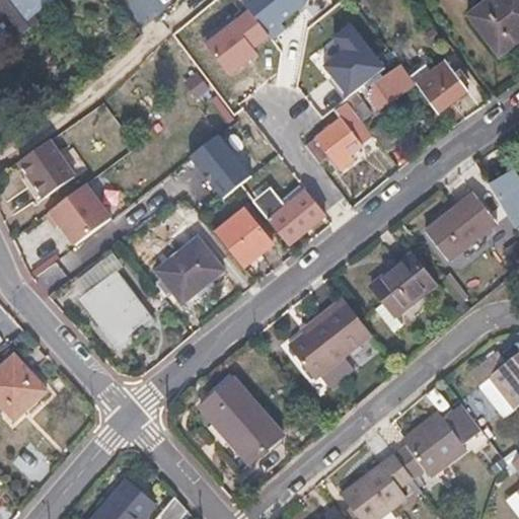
[(0,0),(0,11),(2,10),(22,35),(43,19),(36,11),(52,0),(51,0),(0,0)]
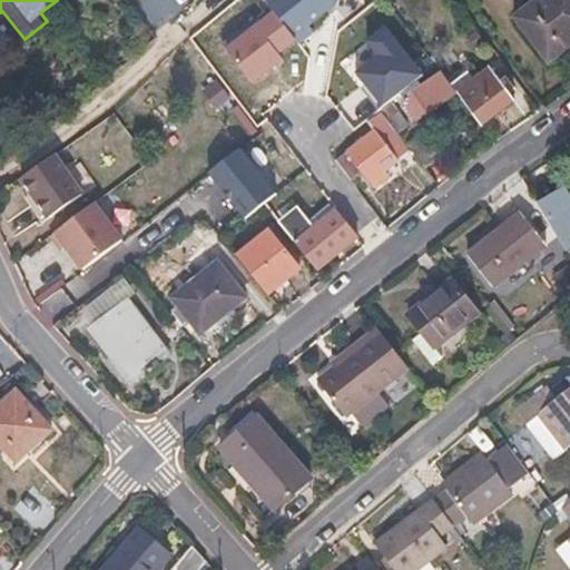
[(569,0),(534,0),(513,17),(549,64),(569,47),(569,0)]
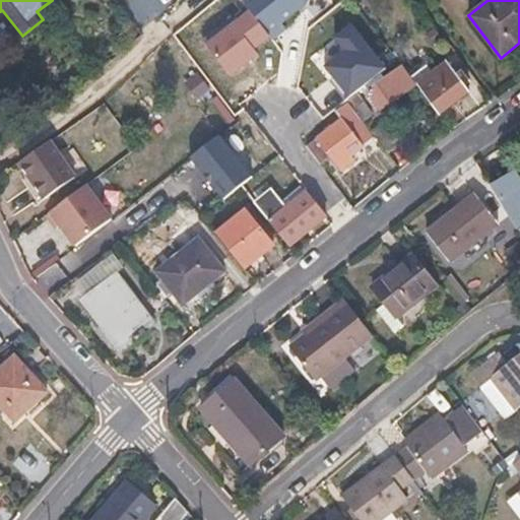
[(385,67),(350,23),(333,38),(343,51),(324,66),(348,96),(385,67)]
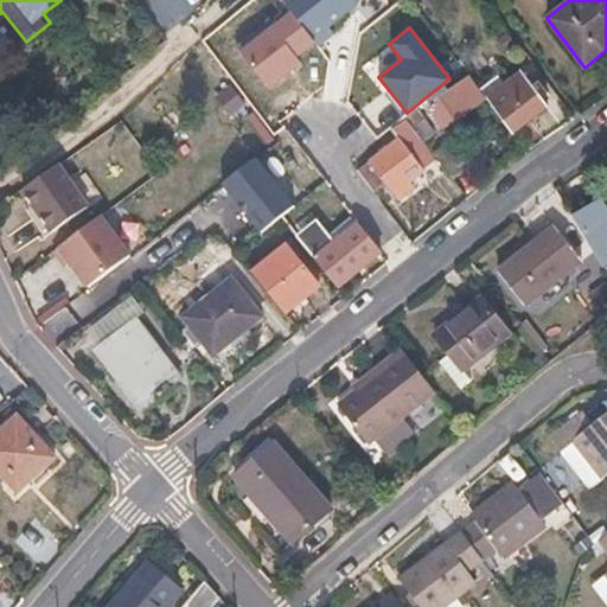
[(229,63),(217,48),(211,52),(223,68),(229,63)]
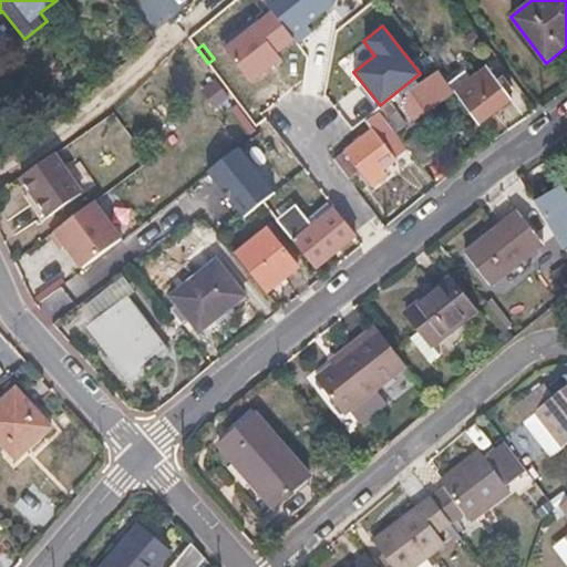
[(466,73),(449,85),(455,93),(478,124),(511,100),(486,68),(471,79),(466,73)]
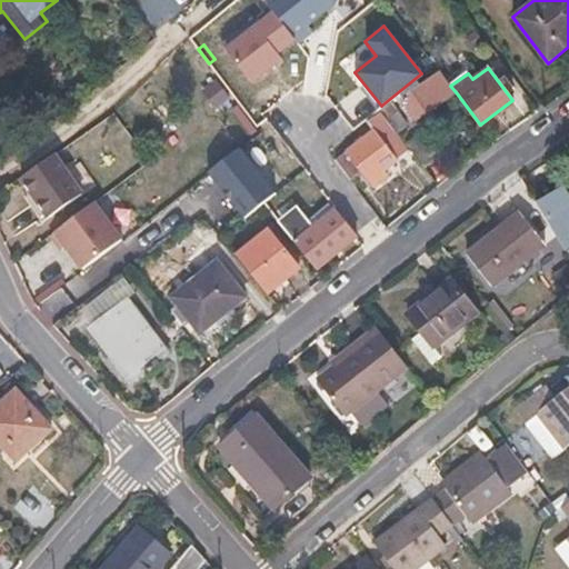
[(417,120),(457,93),(450,86),(440,72),(401,99),(417,120)]
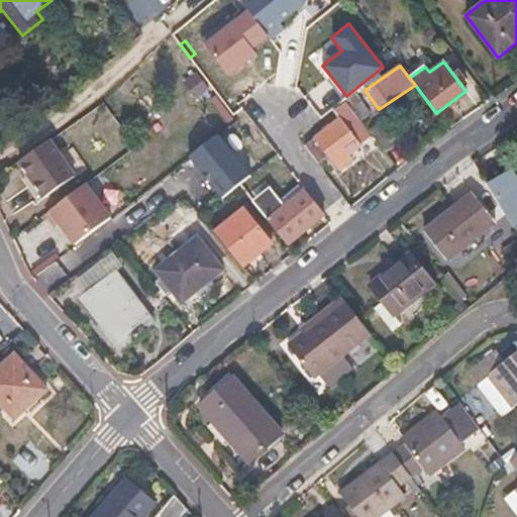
[(153,164),(163,176),(189,153),(142,91),(129,100),(161,141),(168,137),(176,153),(175,157),(170,159),(166,153),(153,164)]
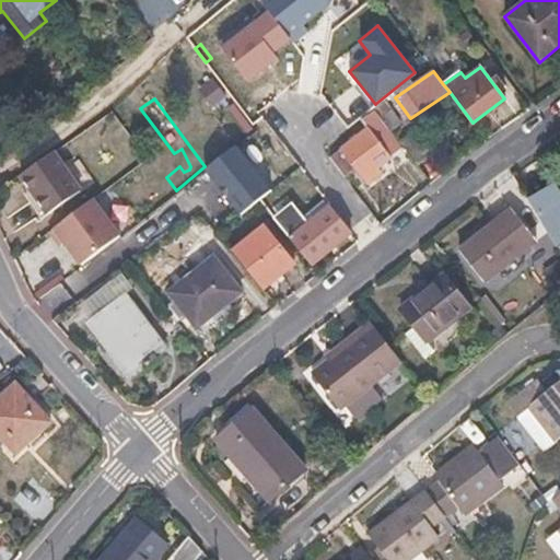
[(401,123),(384,101),(375,108),(393,130),(401,123)]
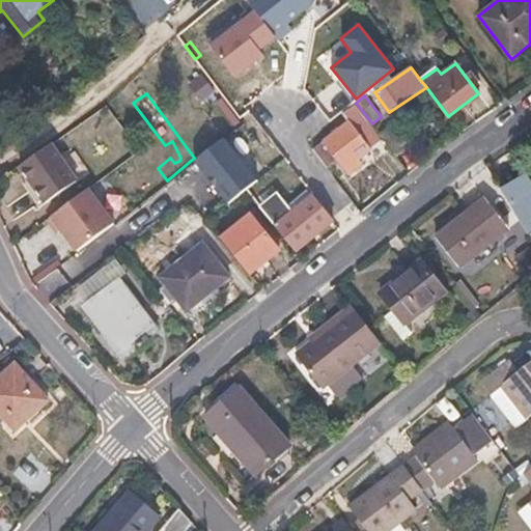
[(343,112),(327,126),(333,133),(324,141),(350,173),(361,164),(358,160),(370,149),(343,112)]
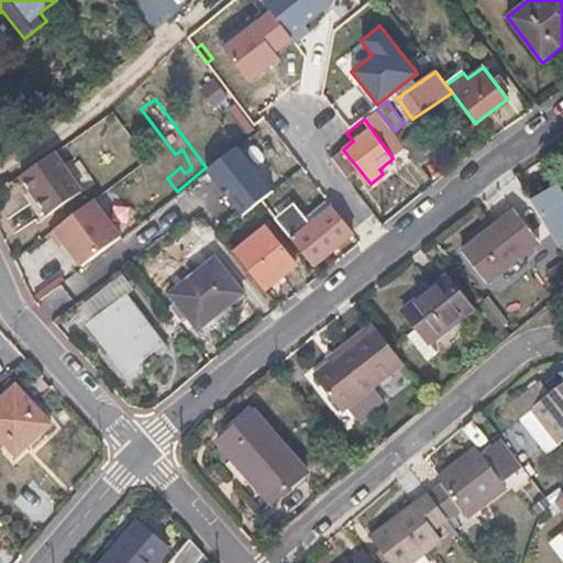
[(404,142),(420,165),(437,153),(419,130),(404,142)]
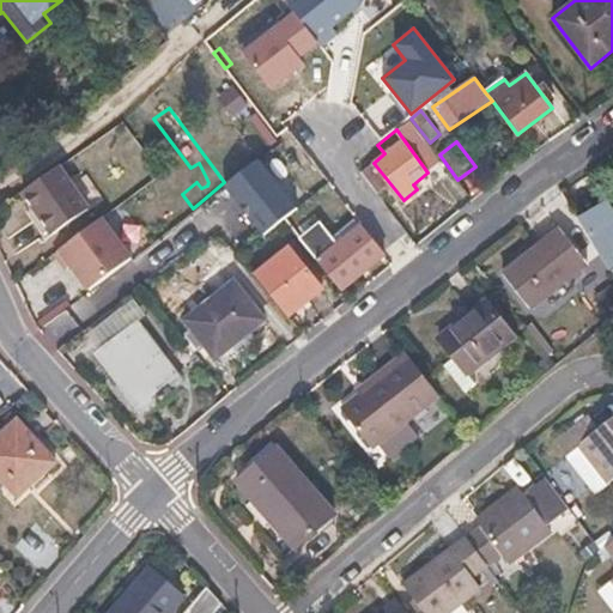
[(59,168),(23,193),(52,234),(87,210),(59,168)]
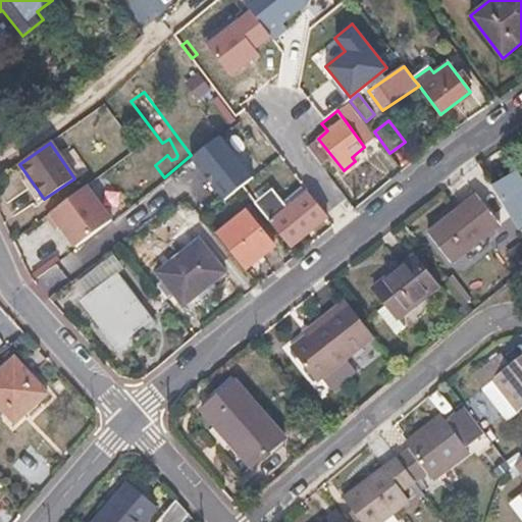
[(137,148),(128,154),(140,169),(148,163),(137,148)]
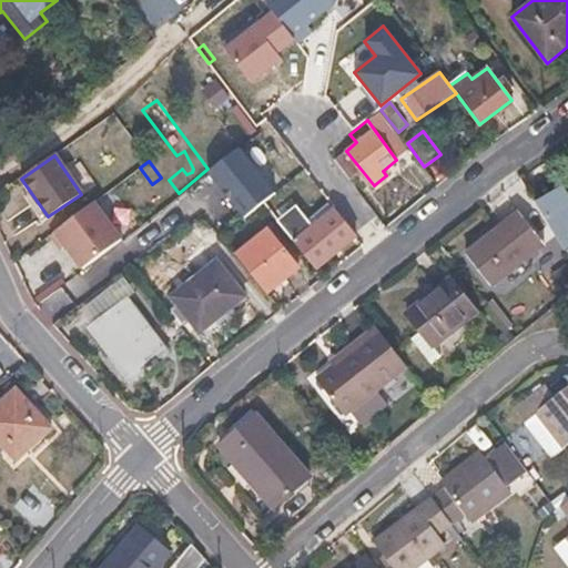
[(314,225),(283,186),(279,181),(259,196),(315,267),(355,235),(335,209),(314,225)]
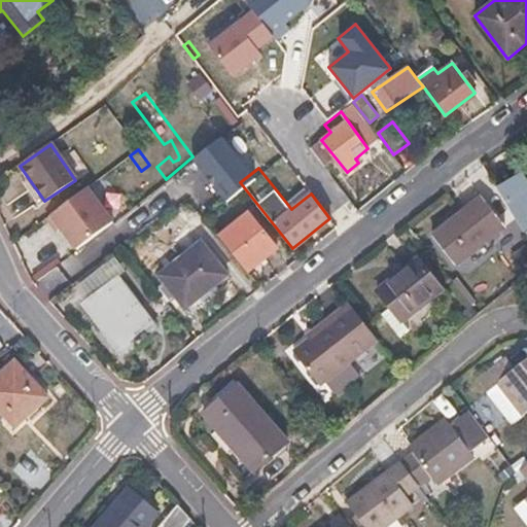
[(513,212),(526,203),(526,200),(514,179),(498,189),(513,212)]
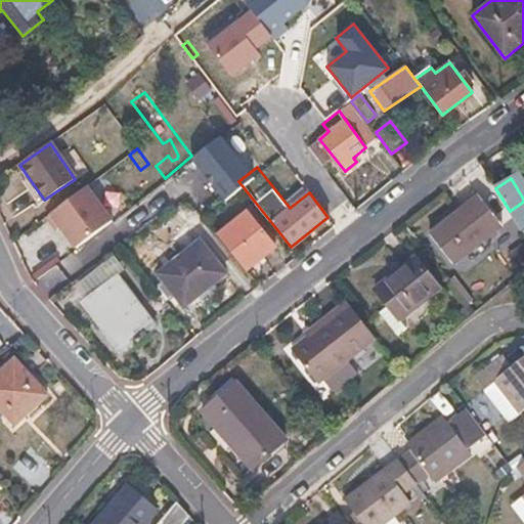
[(78,247),(113,219),(88,185),(48,215),(57,228),(61,225),(78,247)]
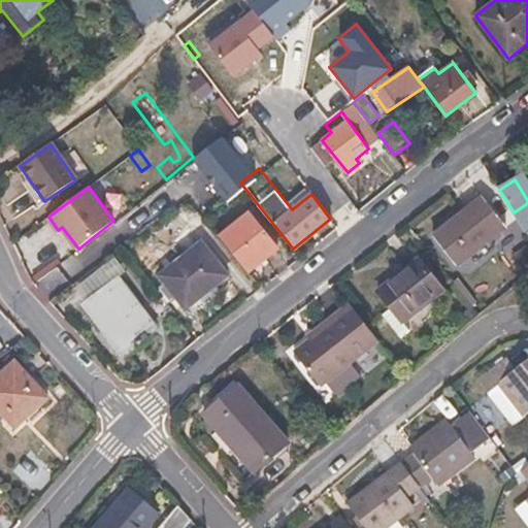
[(432,235),(457,266),(506,228),(482,196),(432,235)]
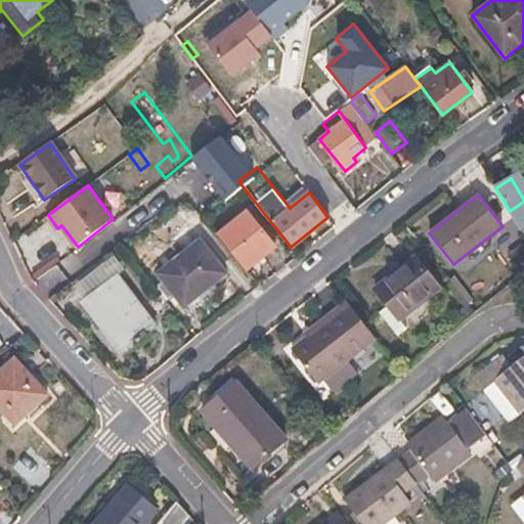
[(523,202),(510,211),(517,224),(523,219),(523,202)]
